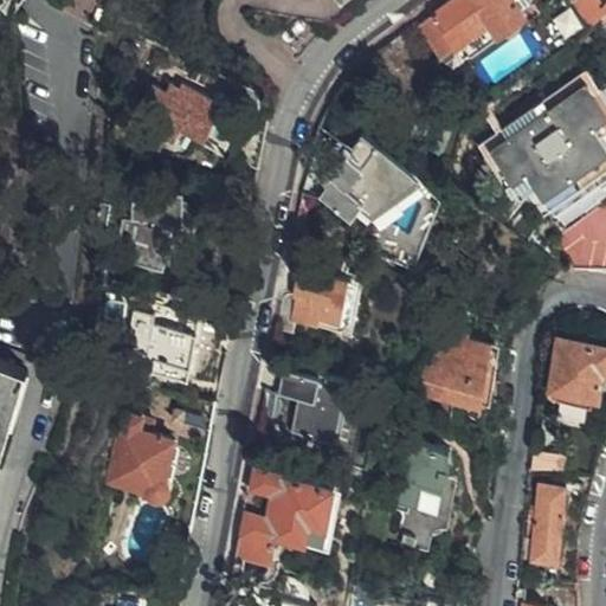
[(18,0),(33,0),(57,12),(63,0),(0,0),(0,4),(10,14),(18,0)]
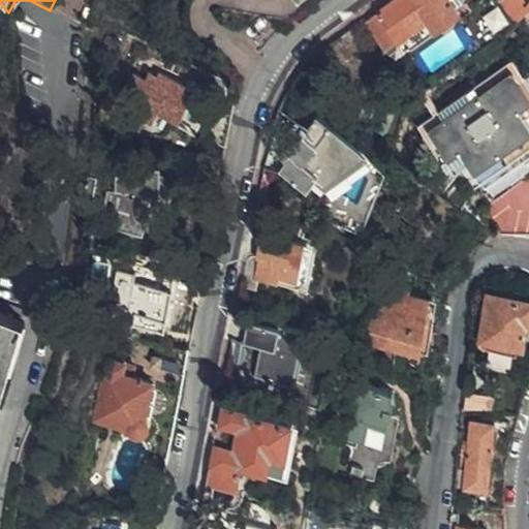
[(392,0),(366,20),(384,44),(399,36),(429,17),(436,27),(458,12),(456,7),(449,0),(392,0)]
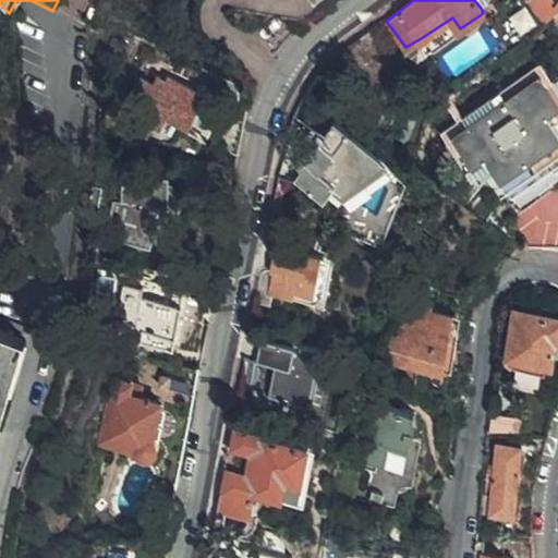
[(537,0),(530,8),(546,25),(557,11),(557,7),(557,5),(552,0),(537,0)]
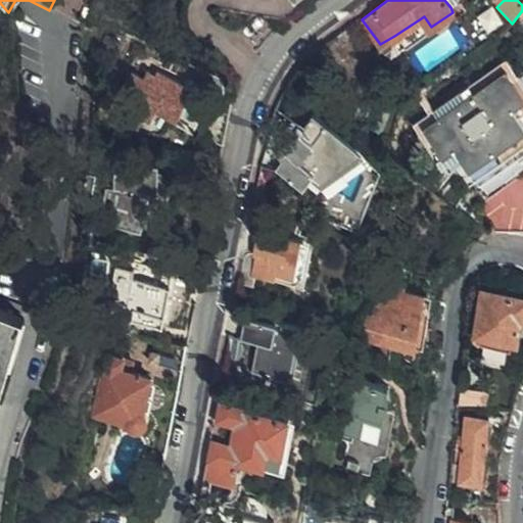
[(424,16),(394,36),(400,47),(431,27),(424,16)]
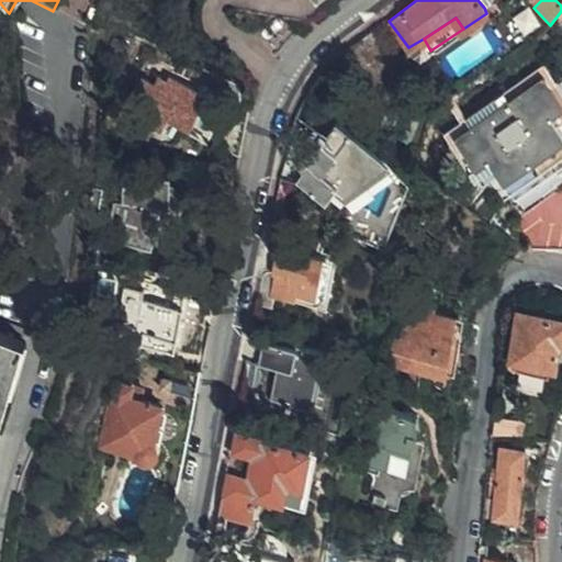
[(525,203),(561,175),(561,53),(542,67),(536,56),(515,70),(521,80),(452,132),(471,159),(461,173),(465,177),(475,180),(484,173),(480,167),(494,157),(525,203)]
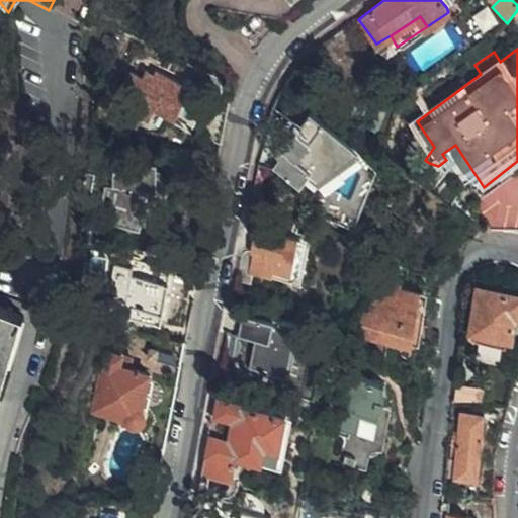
[(153,78),(157,69),(149,65),(145,74),(153,78)]
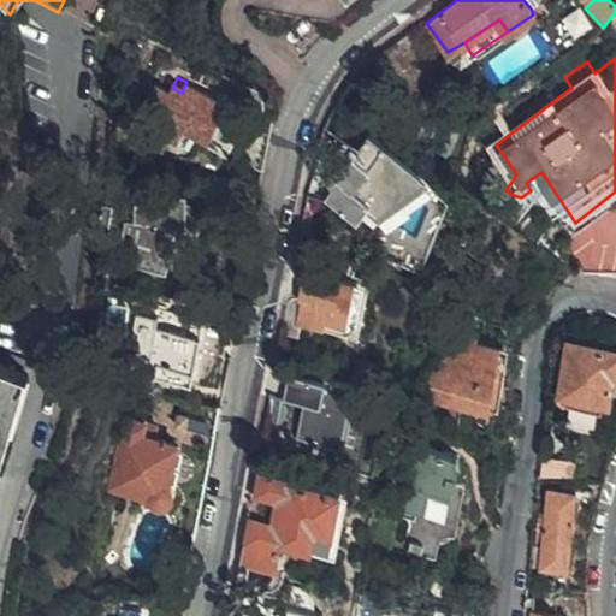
[(212,136),(214,131),(230,99),(188,80),(187,82),(182,93),(172,88),(159,81),(137,124),(179,143),(189,125),(212,136)]
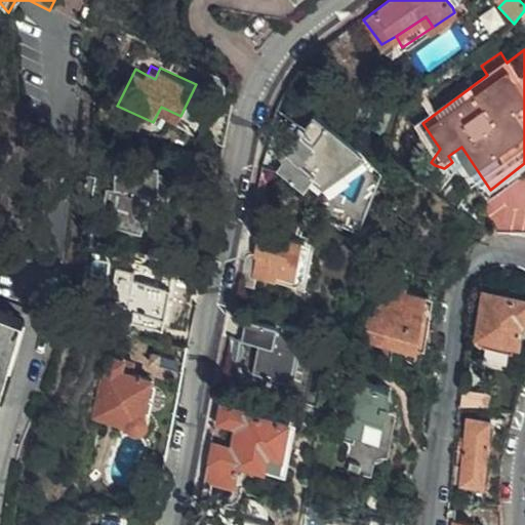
[(208,77),(201,88),(213,95),(220,85),(208,77)]
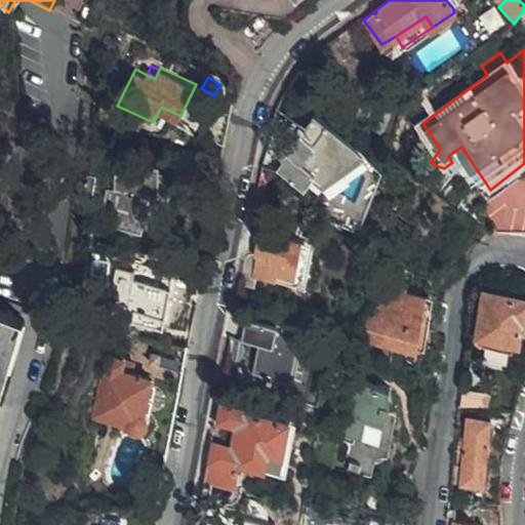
[(201,123),(183,112),(180,116),(177,121),(196,131),(201,123)]
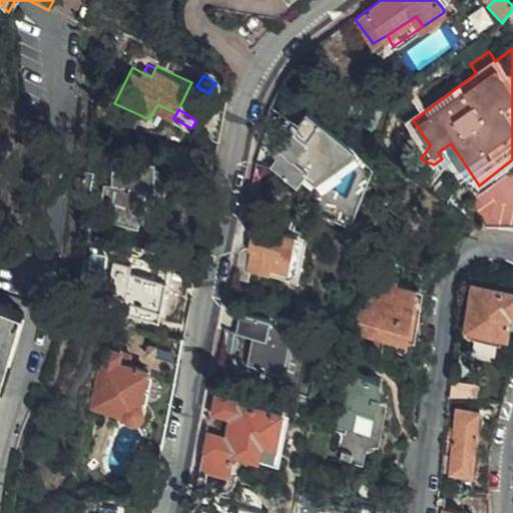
[(317,175),(340,141),(343,136),(305,112),(287,139),(275,158),(270,164),(298,182),(301,179),(307,169),(317,175)]
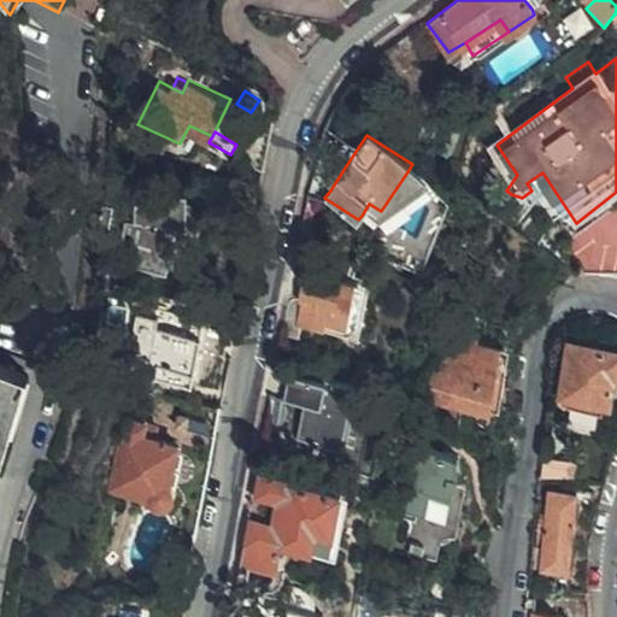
[(330,191),(345,168),(323,181),(330,191)]
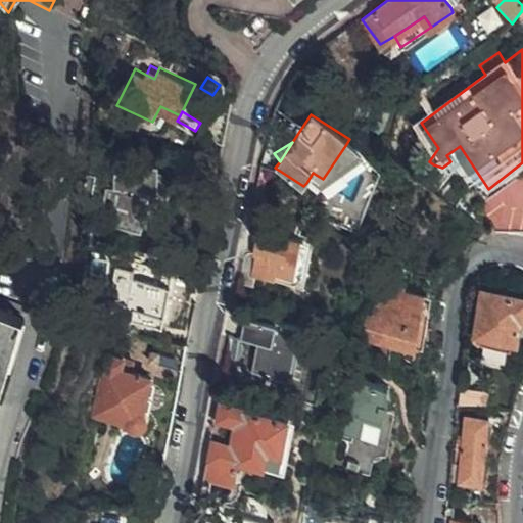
[(366,156),(346,144),(323,179),(313,173),(306,183),(319,191),(358,167),(366,156)]
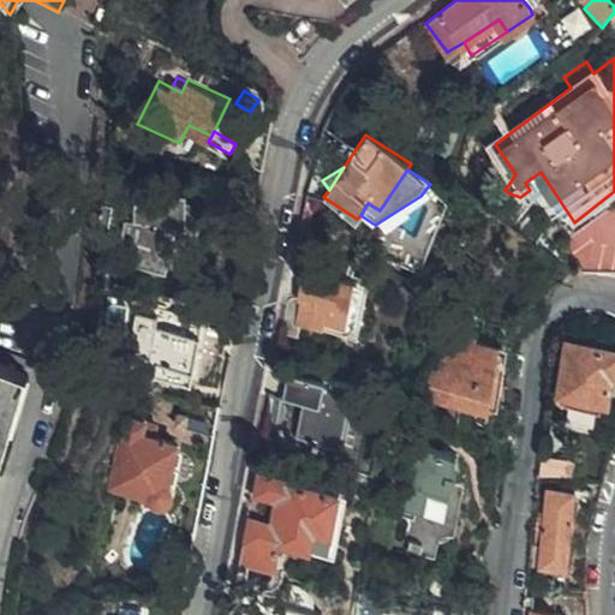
[(190,222),(195,195),(172,193),(172,197),(144,195),(141,219),(132,218),(129,245),(118,244),(124,266),(172,273),(177,246),(189,249),(190,222)]
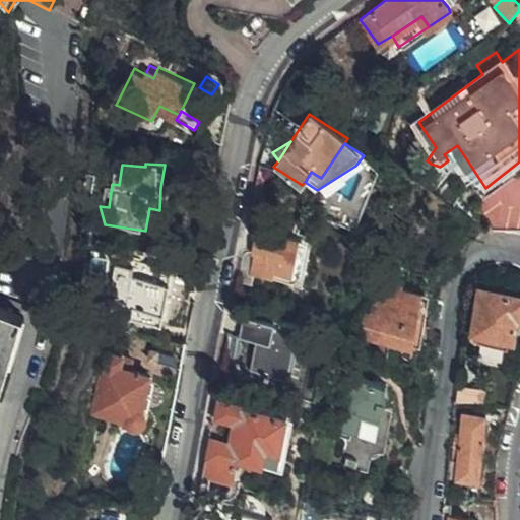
[(330,195),(355,166),(317,190),(325,195),(330,195)]
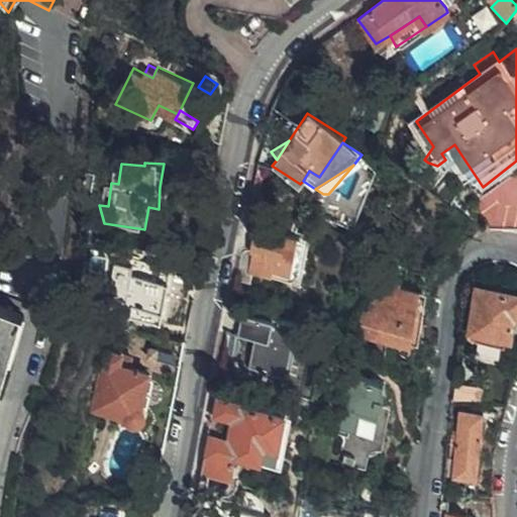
[(516,219),(516,177),(473,210),(488,230),(499,224),(503,229),(516,219)]
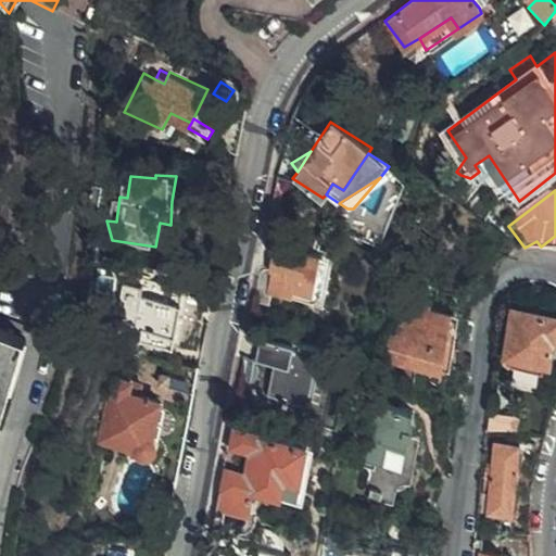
[(525,248),(528,253),(555,250),(555,236),(541,247),(536,241),(525,248)]
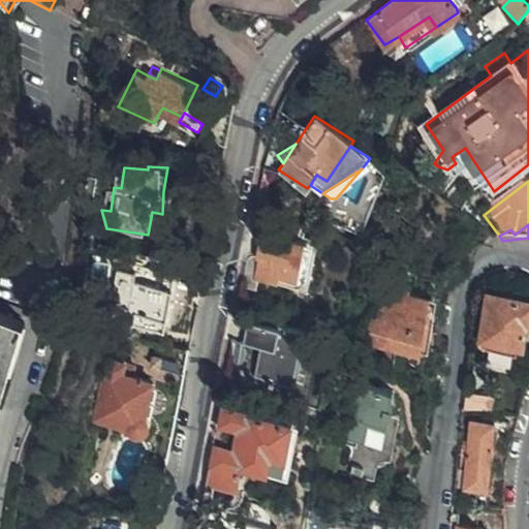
[(284,246),(252,239),(249,257),(260,259),(256,281),(296,289),(305,245),(285,241),(284,246)]
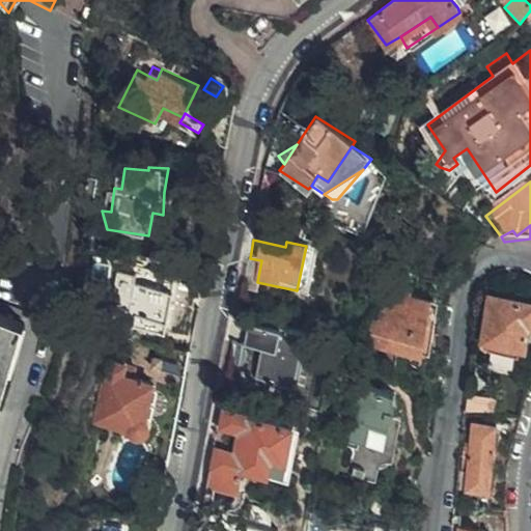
[(174,292),(176,272),(138,268),(138,273),(121,272),(116,312),(135,315),(139,327),(171,331),(174,307),(192,308),(193,295),(174,292)]
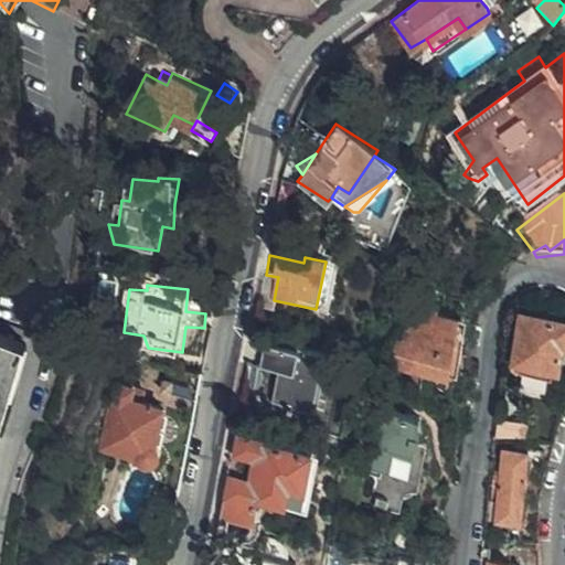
[(387,370),(446,380),(454,322),(432,319),(432,315),(406,311),(404,331),(402,348),(392,345),(387,370)]
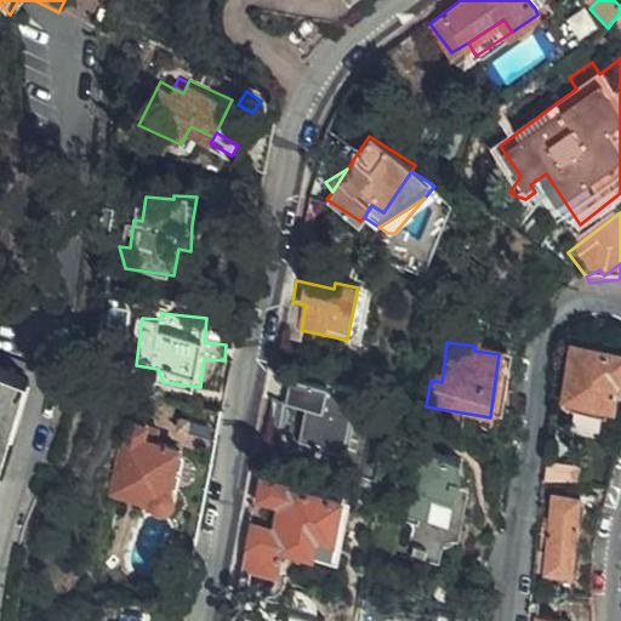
[(620,380),(620,357),(569,351),(563,402),(565,403),(608,408),(611,409),(615,380),(620,380)]
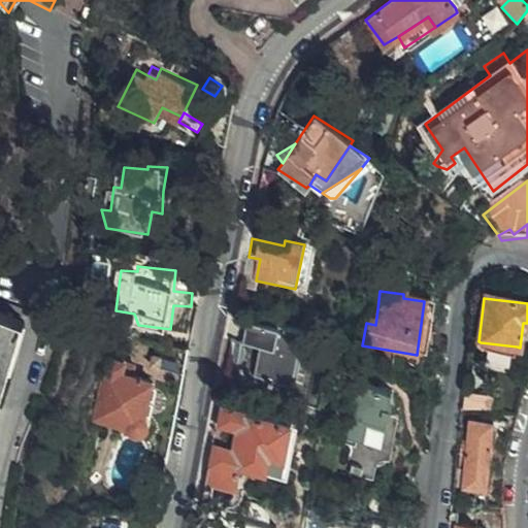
[(375,325),(377,309),(368,308),(366,323),(375,325)]
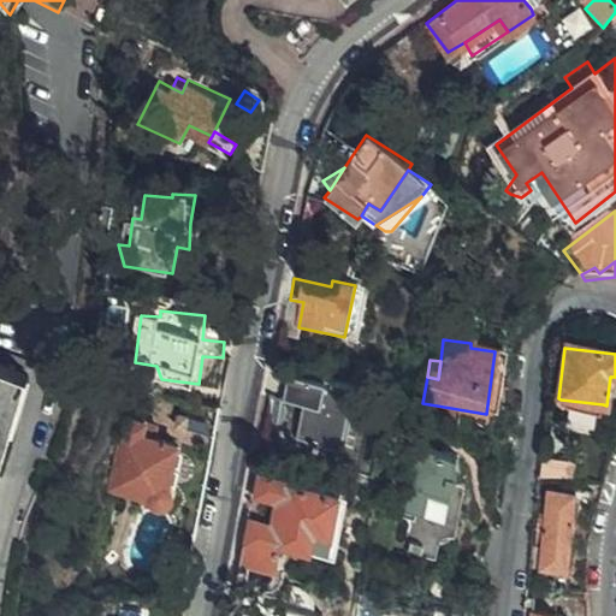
[(0,430),(17,373),(0,367),(0,430)]
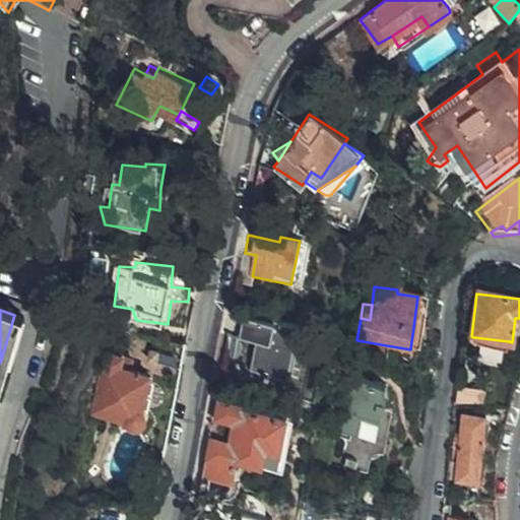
[(0,397),(23,318),(14,315),(0,363),(0,397)]
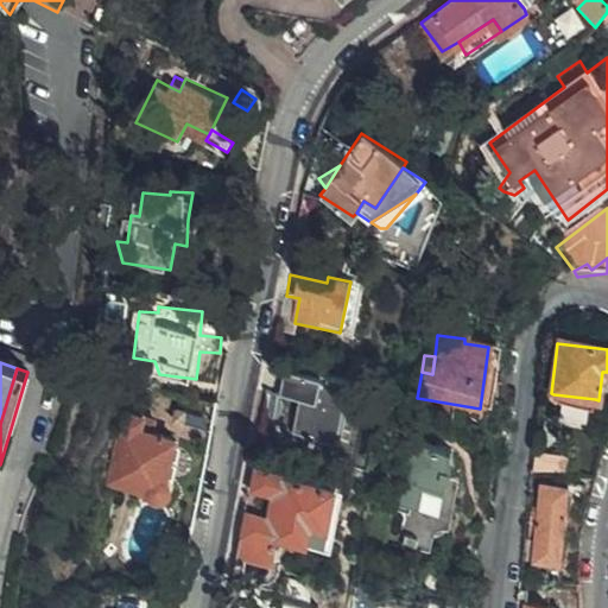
[(350,382),(273,369),(270,391),(298,398),(292,434),(337,443),(350,382)]
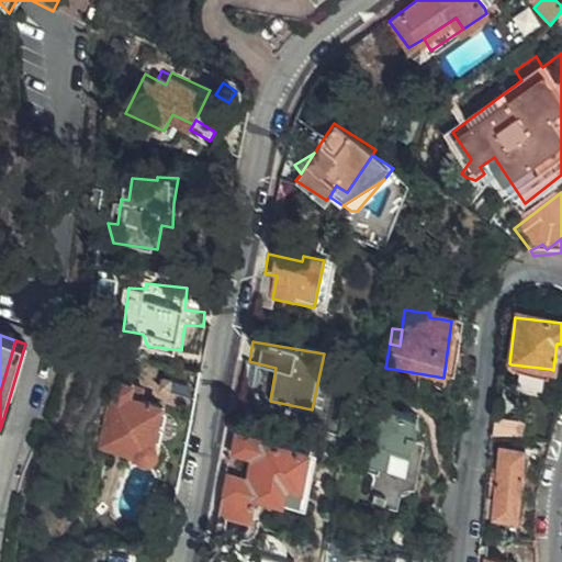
[(550,369),(512,364),(512,375),(548,379),(550,369)]
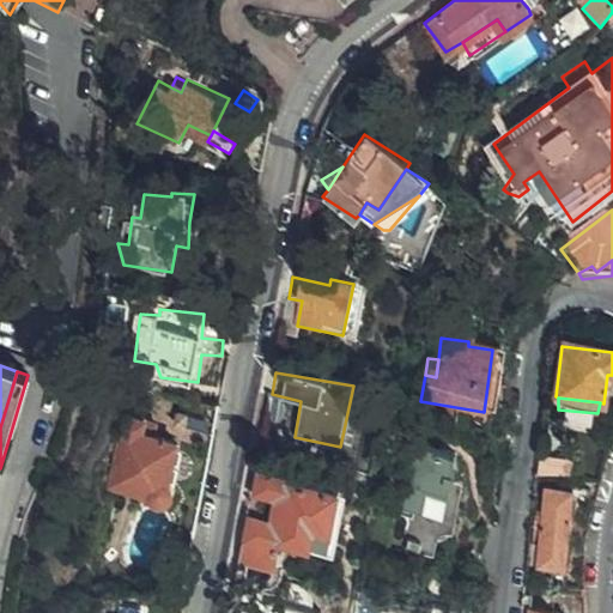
[(214,431),(218,407),(182,401),(178,425),(214,431)]
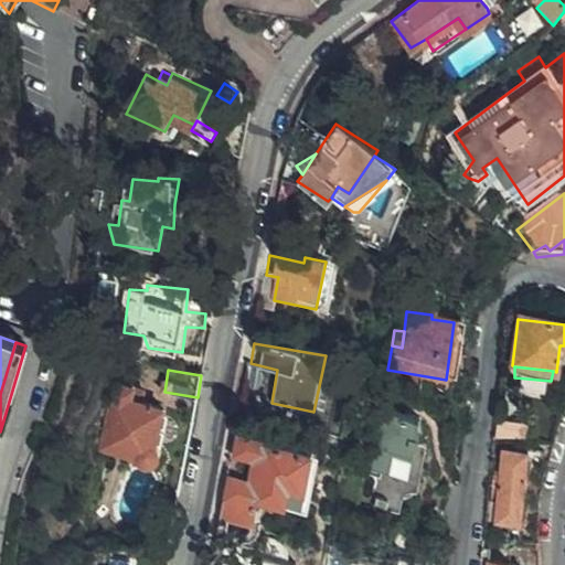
[(145,467),(148,469),(150,473),(158,476),(166,473),(171,467),(172,458),(168,451),(161,448),(167,409),(135,404),(136,393),(115,390),(105,452),(145,459),(145,467)]
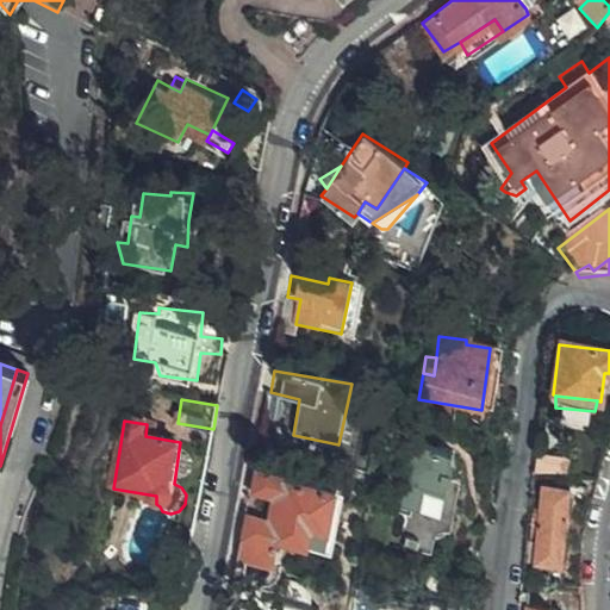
[(411,444),(399,508),(399,509),(414,510),(409,552),(474,565),(479,531),(442,524),(454,452),(411,444)]
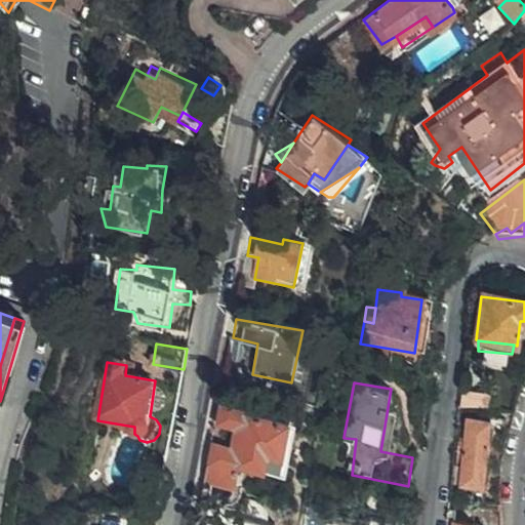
[(220,406),(206,485),(237,491),(240,470),(266,475),(267,469),(269,455),(284,457),(290,422),(251,415),(251,412),(220,406)]
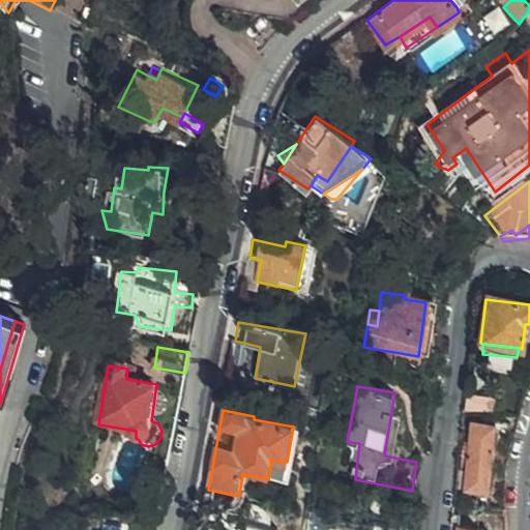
[(462,511),(486,511),(494,429),(469,425),(468,446),(462,446),(460,470),(465,471),(462,511)]
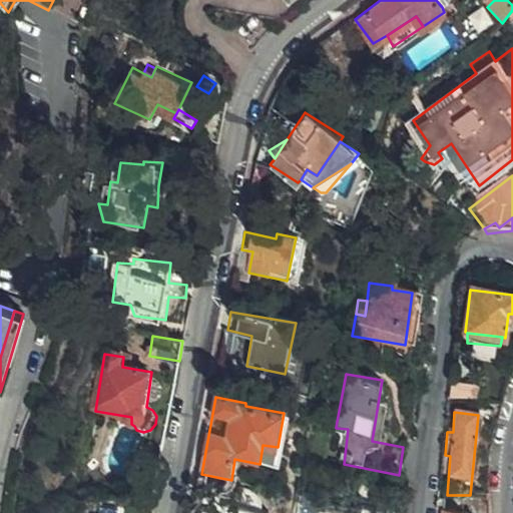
[(275,460),(278,447),(263,445),(261,458),(275,460)]
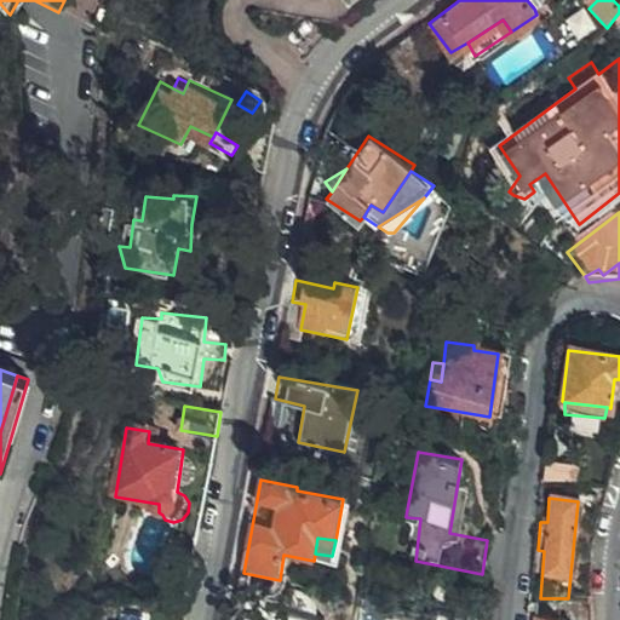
[(566,619),(589,619),(589,598),(568,598),(566,619)]
